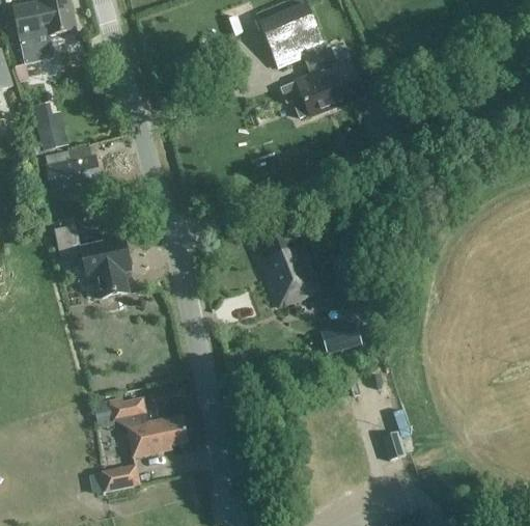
[(40,0),(14,5),(25,63),(55,57),(50,34),(77,29),(71,0),(40,0)]
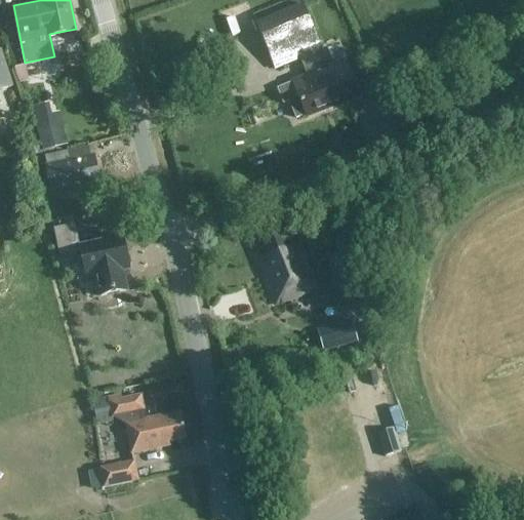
[(301,2),(257,21),(274,64),(300,53),(309,72),(277,84),(283,101),(289,98),(296,115),(305,112),(306,114),(340,101),(357,93),(344,60),(327,67),(301,2)]
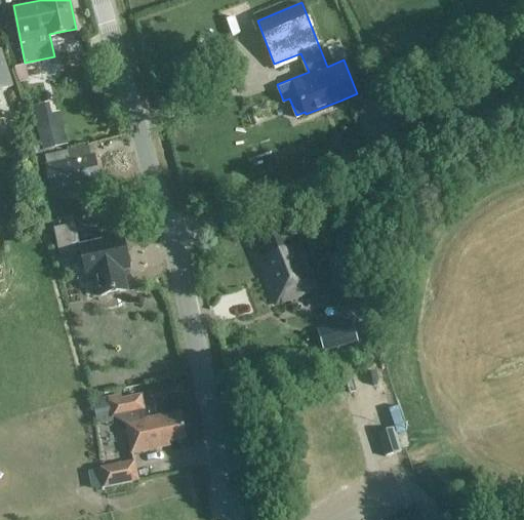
[(225,70),(230,47),(211,42),(206,66),(225,70)]
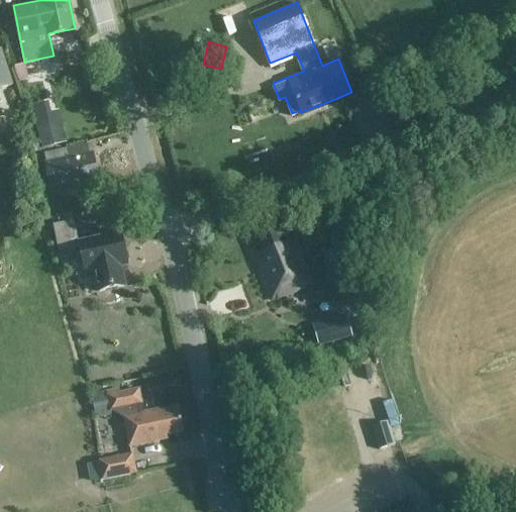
[(0,85),(11,82),(0,45),(0,85)]
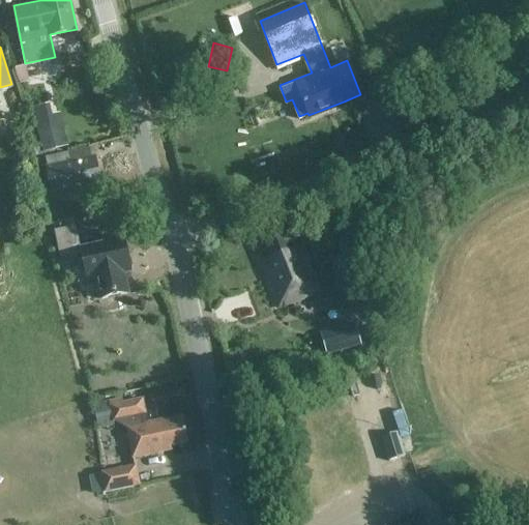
[(35,122),(42,150),(68,144),(62,116),(35,122)]
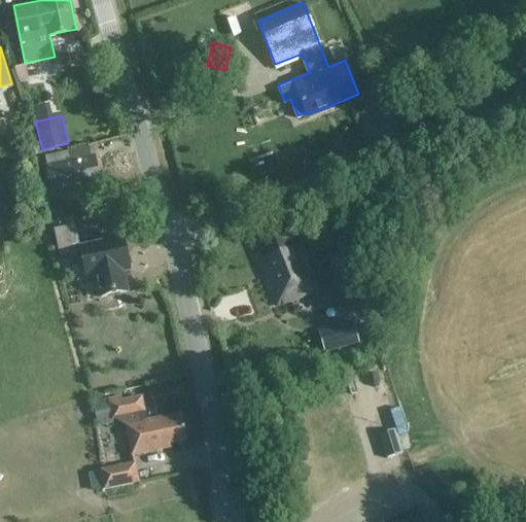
[(51,190),(102,180),(96,152),(45,162),(51,190)]
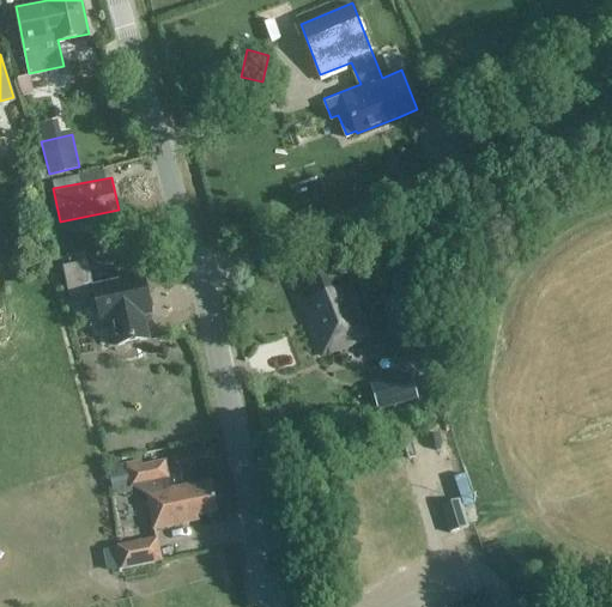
[(113,320),(117,343),(147,337),(143,313),(151,310),(144,273),(94,285),(88,259),(64,263),(71,293),(83,291),(83,295),(95,292),(101,321),(113,320)]
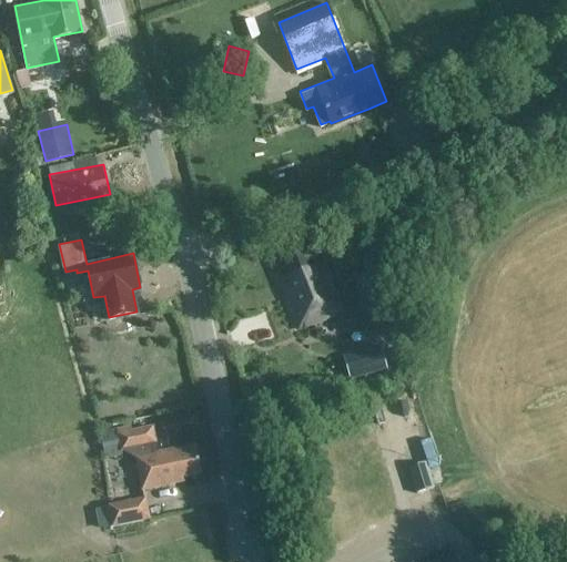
[(315,256),(310,243),(276,256),(285,277),(286,276),(304,323),(341,307),(320,254),(315,256)]
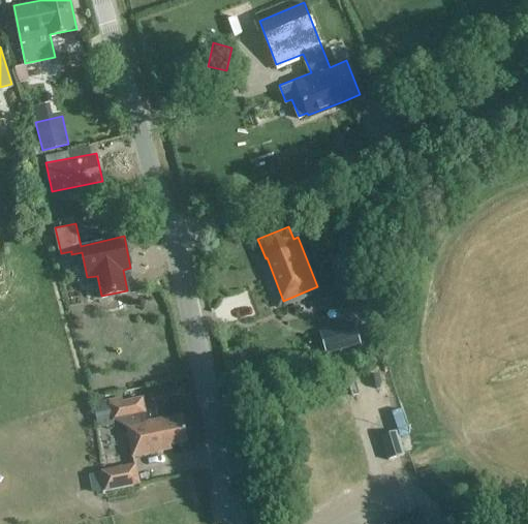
[(319,330),(325,350),(360,341),(354,320),(319,330)]
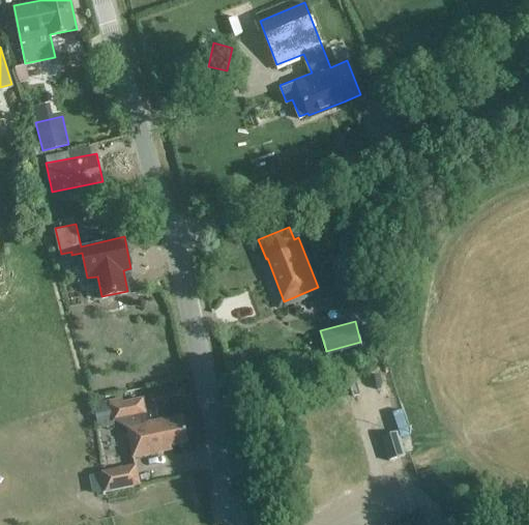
[(146,411),(143,396),(110,402),(114,418),(125,416),(127,425),(126,425),(133,455),(171,447),(170,442),(188,439),(183,413),(147,420),(146,411)]
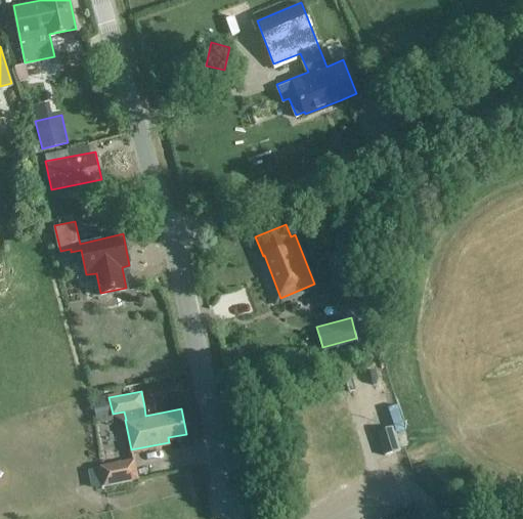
[(393,424),(377,429),(383,451),(400,446),(393,424)]
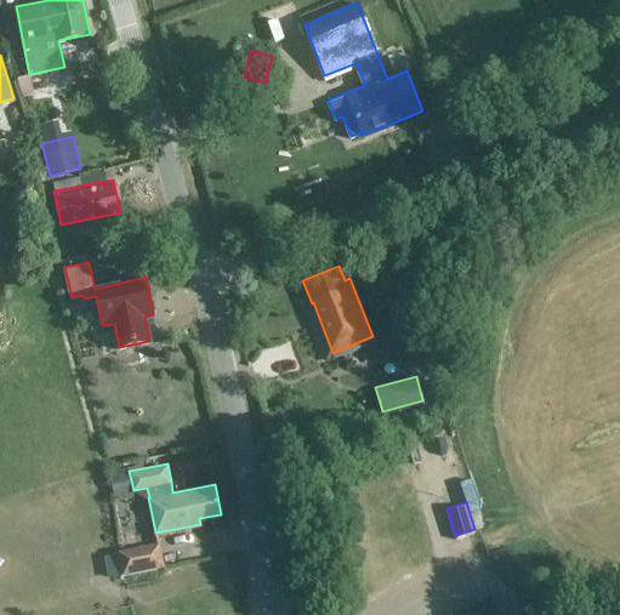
[(158,542),(119,551),(123,573),(163,565),(158,542)]
